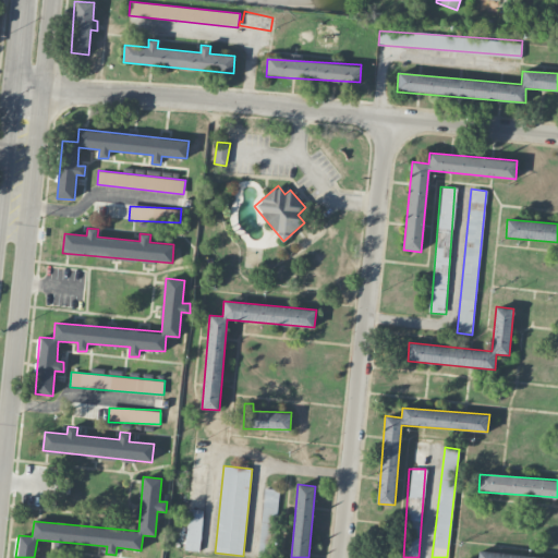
[(259,556),(273,557),(277,489),(264,488),(259,556)]
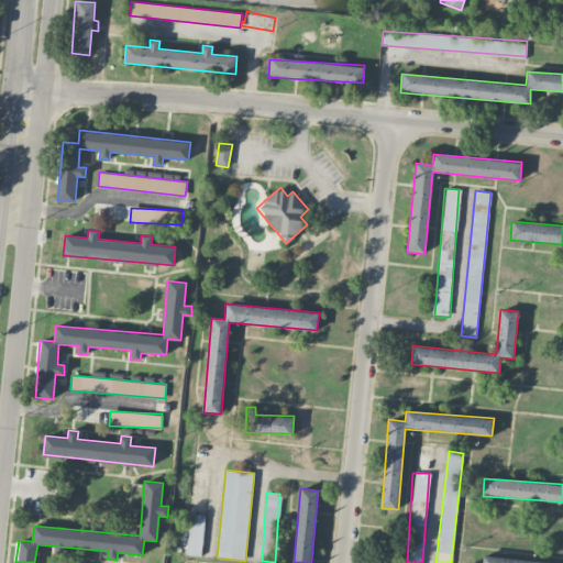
[(202,555),(203,517),(189,516),(188,555),(202,555)]
